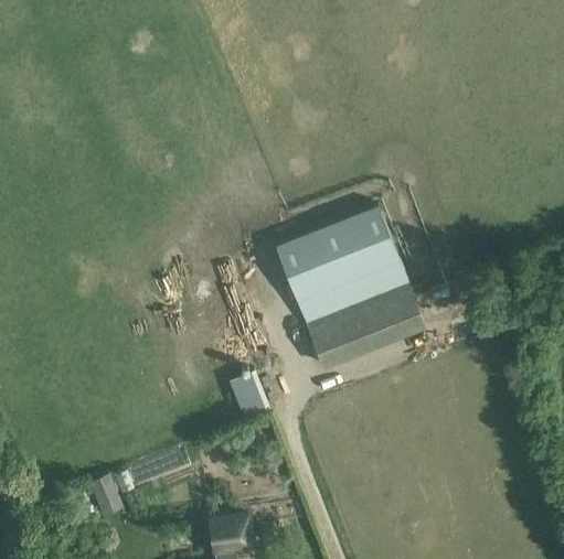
[(376,207),(275,247),(306,325),(322,368),(424,329),(413,299),(407,286),(376,207)]
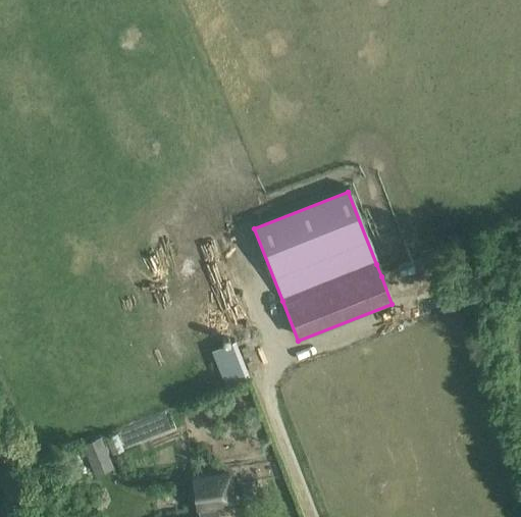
[(200,335),(112,370),(120,392),(201,358),(225,385),(244,372),(221,346),(209,353),(200,335)]
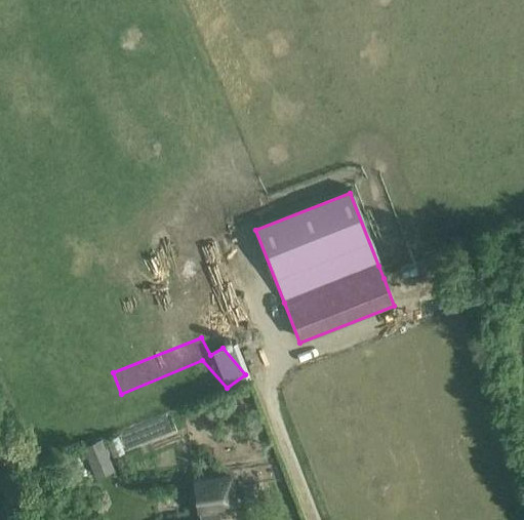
[(103,445),(85,451),(97,482),(114,476),(103,445)]
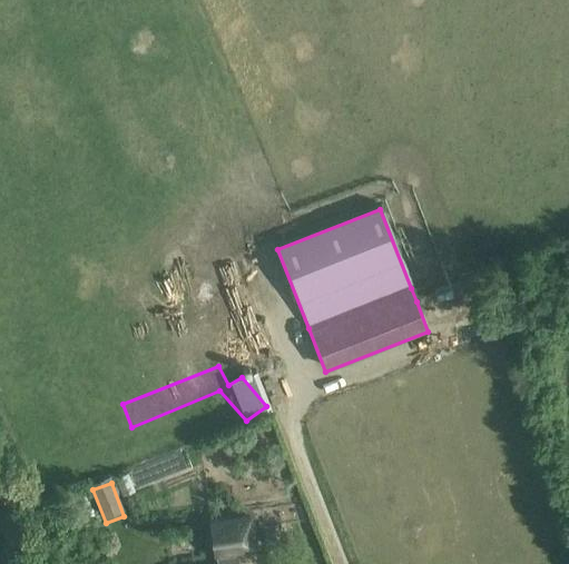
[(234,563),(233,556),(255,553),(252,531),(251,524),(211,530),(215,561),(217,561),(217,563),(234,563)]
